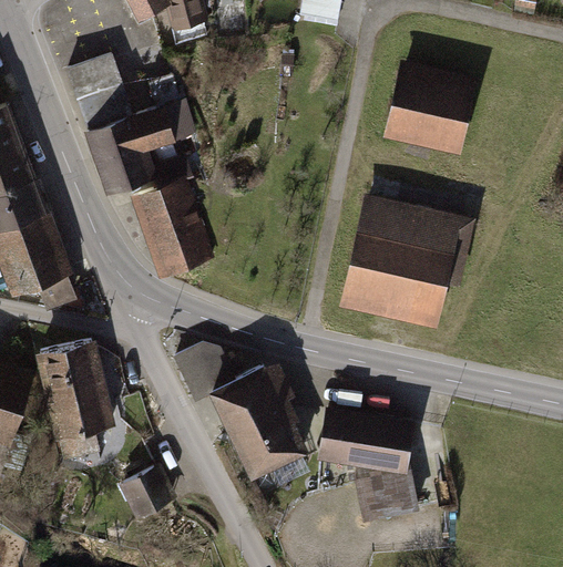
[(211,23),(203,0),(128,0),(136,20),(161,10),(167,37),(211,23)]
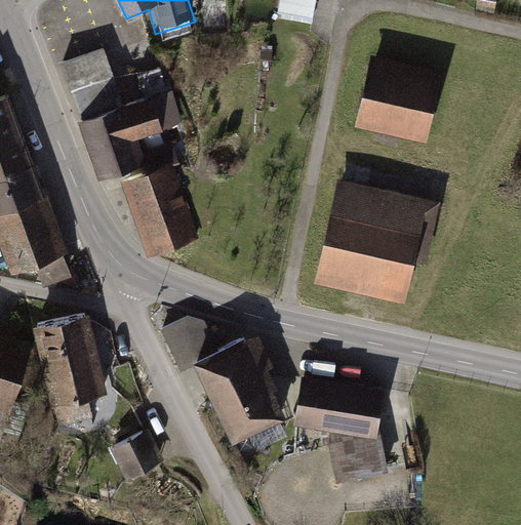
[(83,121),(126,106),(107,51),(64,66),(83,121)]
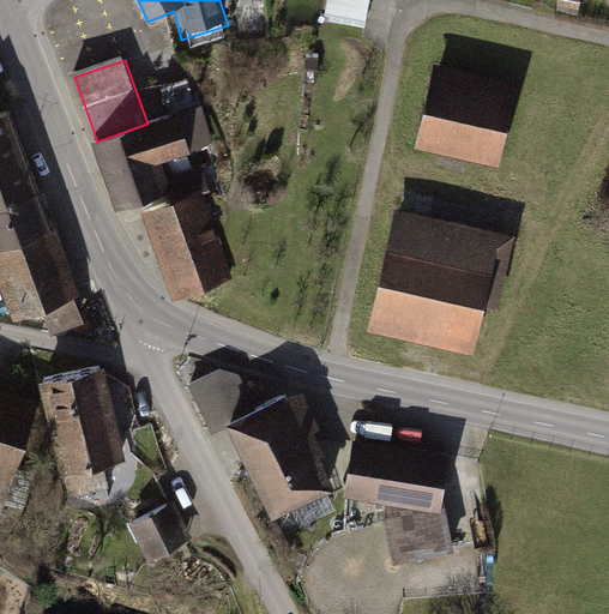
[(517,83),(433,65),(414,148),(499,167),(517,83)]
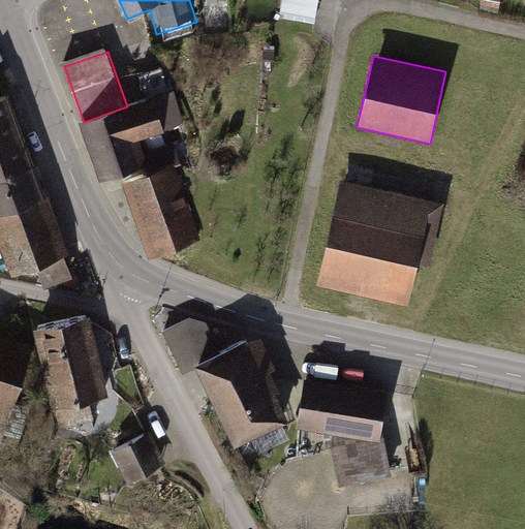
[(101,179),(149,161),(142,142),(188,125),(175,89),(127,106),(84,122),(81,123),(101,179)]
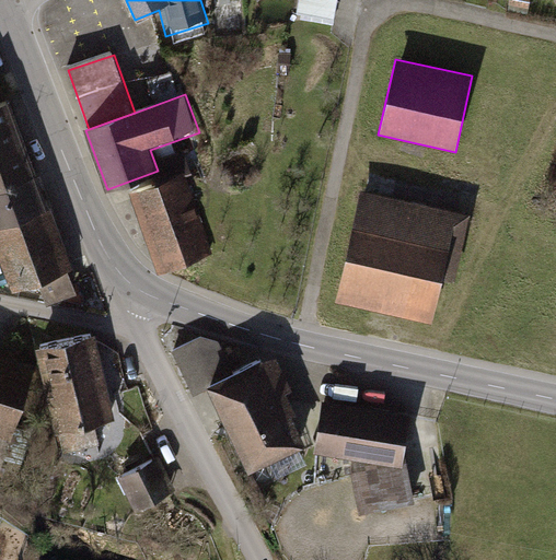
[(10,102),(0,105),(0,287),(1,290),(67,268),(10,102)]
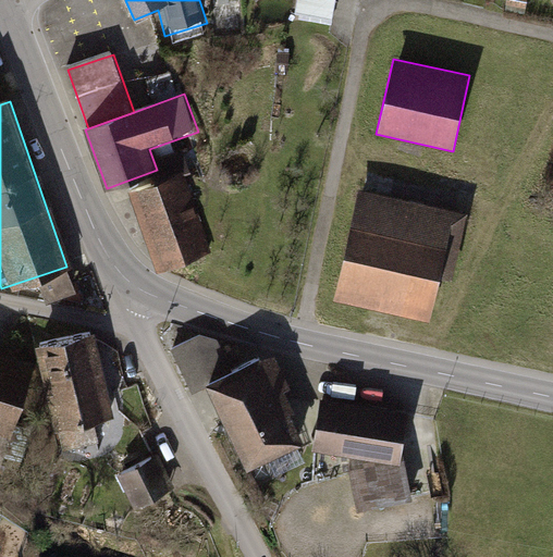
[(191,172),(138,188),(163,268),(216,251),(191,172)]
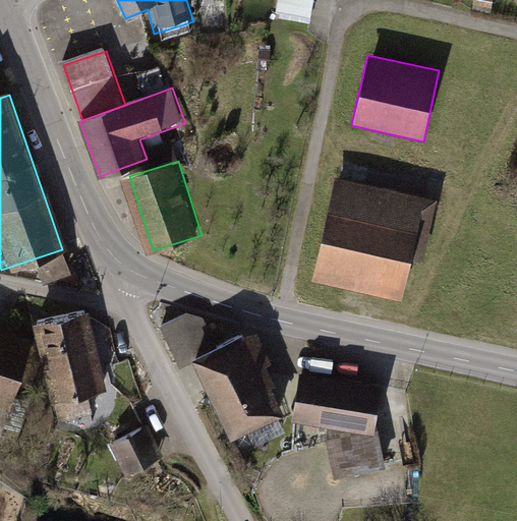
[(437,199),(332,177),(309,281),(397,300),(405,258),(423,263),(437,199)]
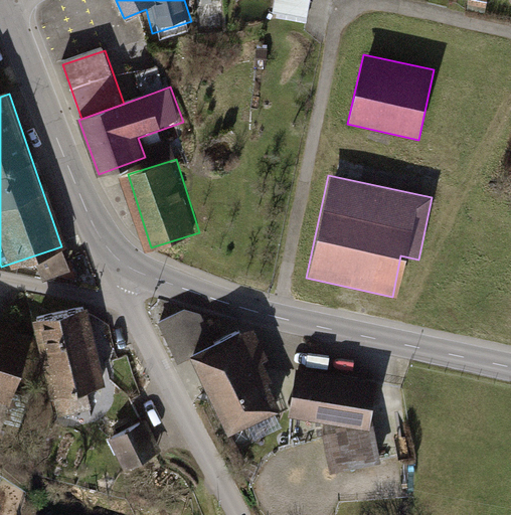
[(84,306),(29,321),(50,400),(106,386),(84,306)]
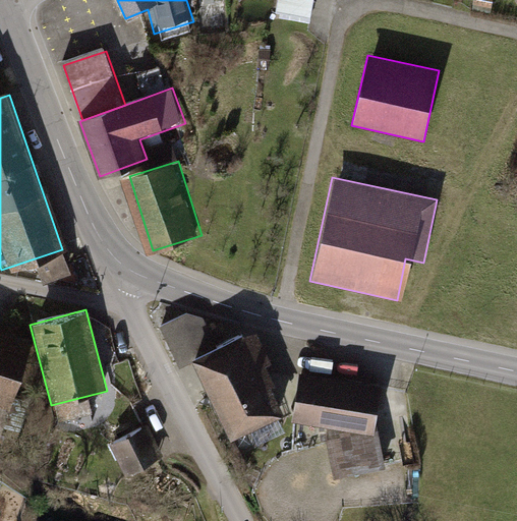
[(256,331),(193,359),(228,438),(280,415),(261,371),(273,366),(256,331)]
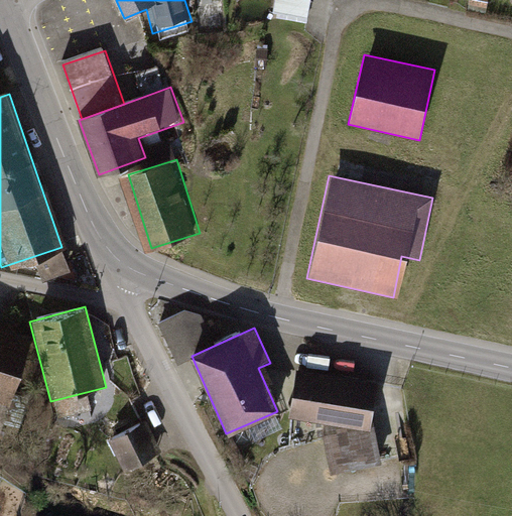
[(34,340),(0,329),(0,399),(13,404),(34,340)]
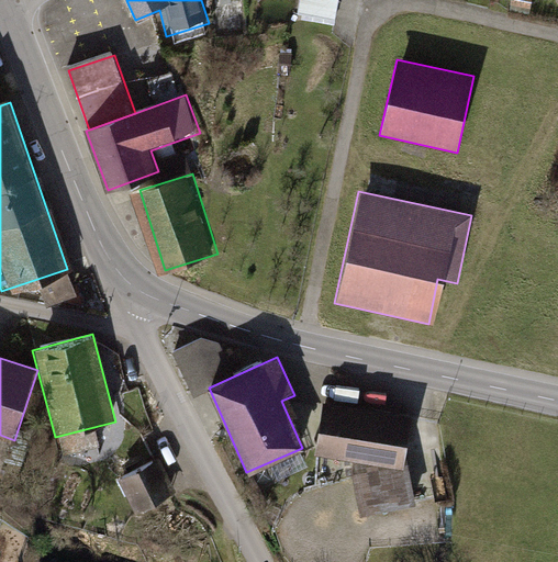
[(411,414),(317,404),(312,459),(354,463),(363,513),(415,504),(406,457),(411,414)]
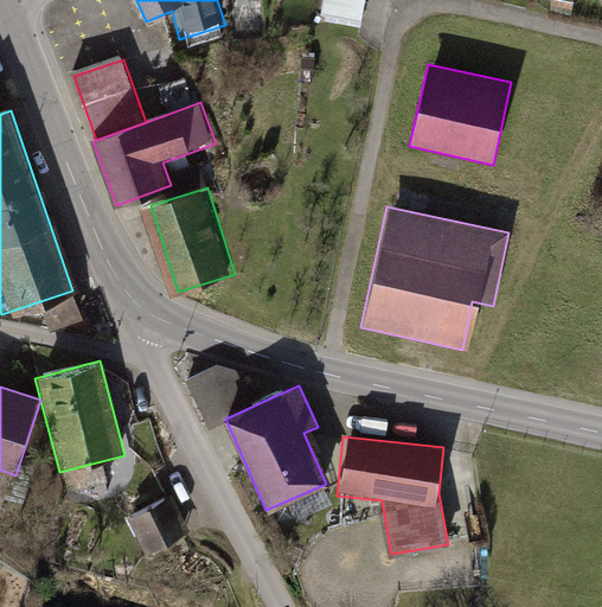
[(173,499),(127,518),(145,558),(190,538),(173,499)]
